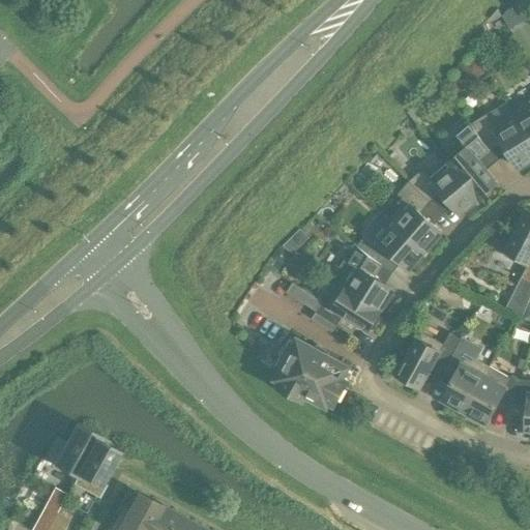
[(523,0),(512,0),(499,15),(501,17),(505,24),(529,9),(523,0)]
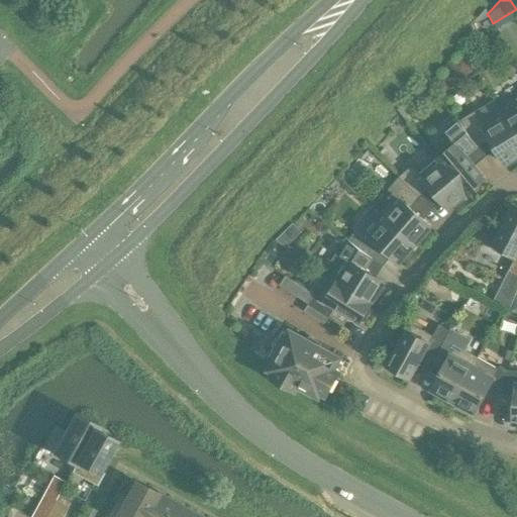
[(484,9),(479,16),(482,20),(489,16),(487,14),(485,9),(484,9)]
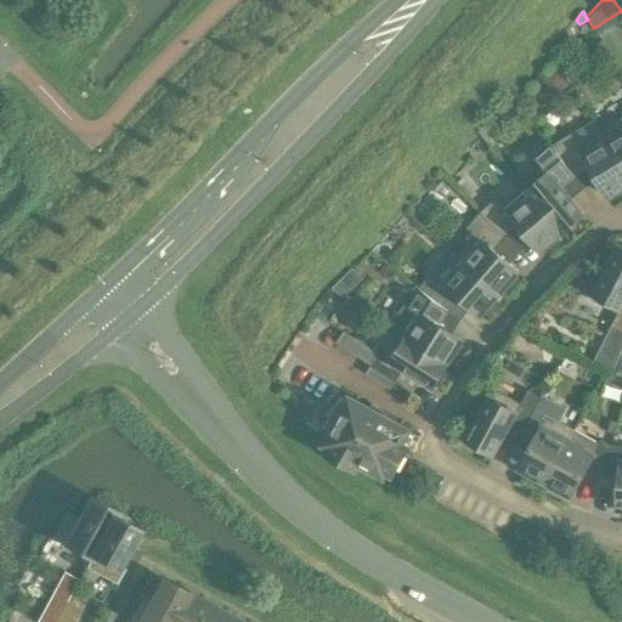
[(530,112),(543,105),(536,91),(522,99),(530,112)]
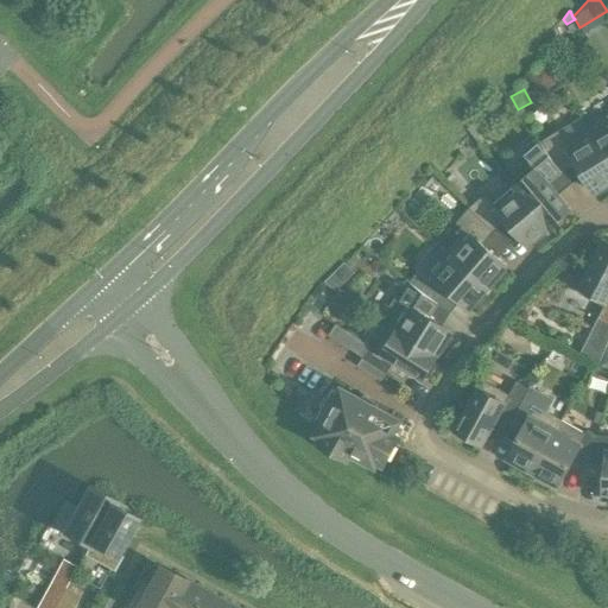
[(607,114),(588,127),(607,160),(607,114)]
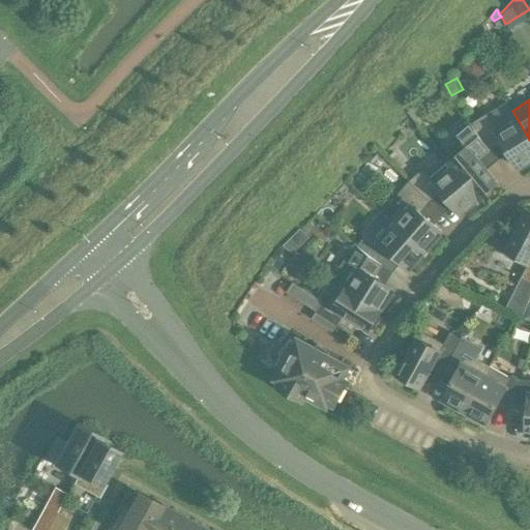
[(487,114),(471,123),(491,150),(493,149),(502,143),(518,168),(522,166),(524,169),(529,165),(529,140),(512,111),(506,101),(487,114)]
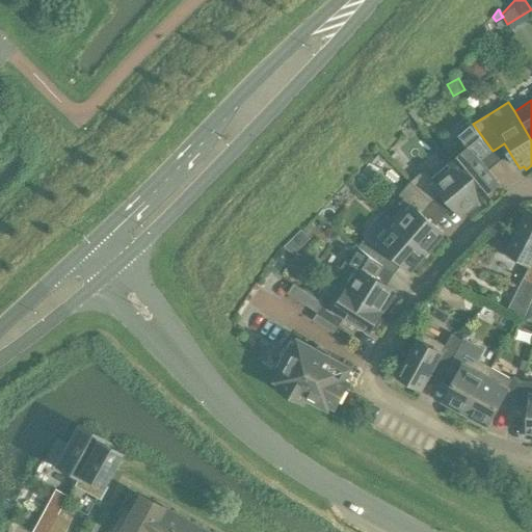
[(493,151),(473,124),(458,136),(466,144),(447,160),(450,164),(451,163),(481,200),(500,183),(481,161),(493,151)]
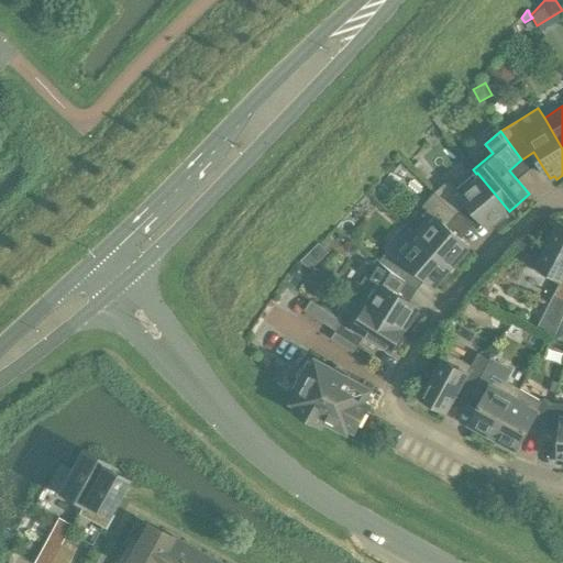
[(450,179),(434,192),(456,214),(468,203),(488,228),(493,224),(495,228),(506,218),(504,214),(509,211),(477,173),(476,174),(457,189),(450,179)]
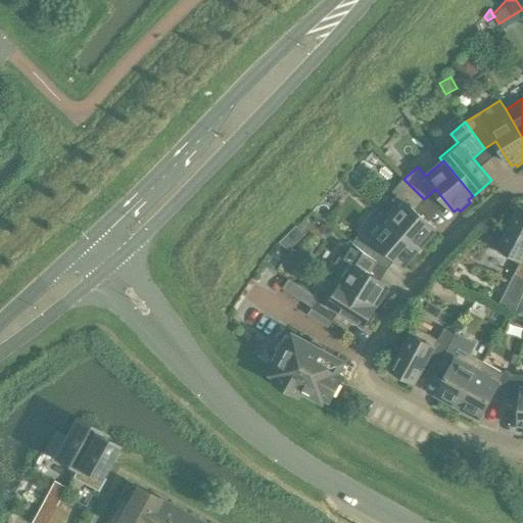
[(399,198),(383,216),(420,247),(424,243),(427,245),(436,235),(433,232),(436,229),(415,209),(424,199),(403,179),(392,192),(399,198)]
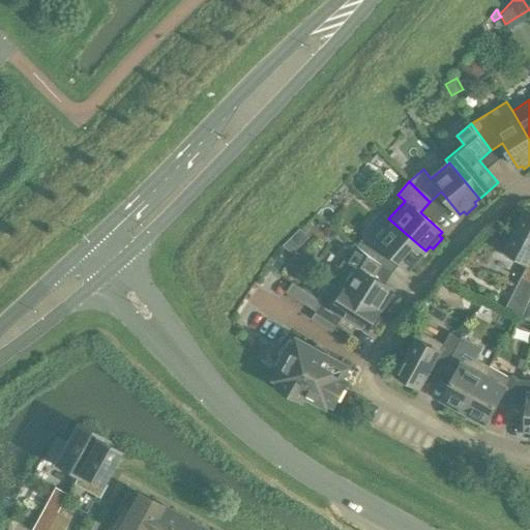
[(529,209),(527,207),(504,253),(505,254),(504,257),(527,268),(522,277),(529,282),(529,209)]
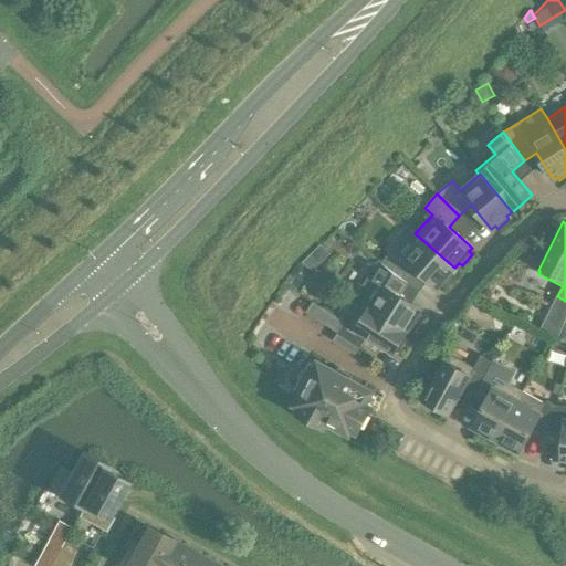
[(483,222),(468,233),(475,243),(491,231),(483,222)]
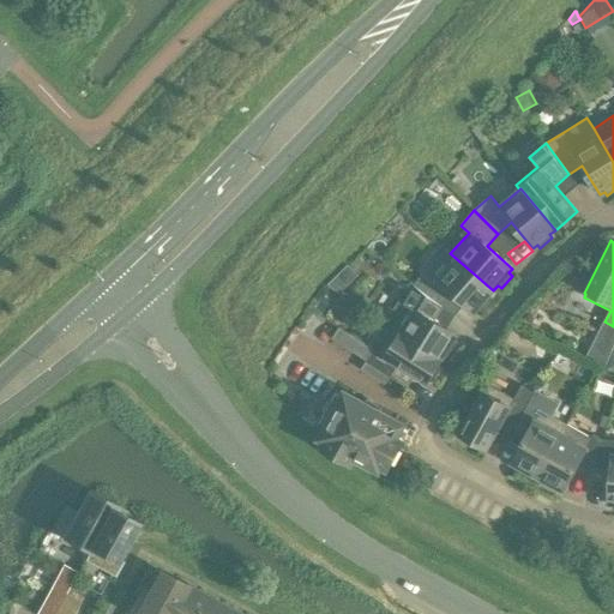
[(428,270),(415,286),(438,302),(449,290),(474,312),(477,308),(481,311),(492,299),(488,296),(493,290),(450,253),(432,275),(428,270)]
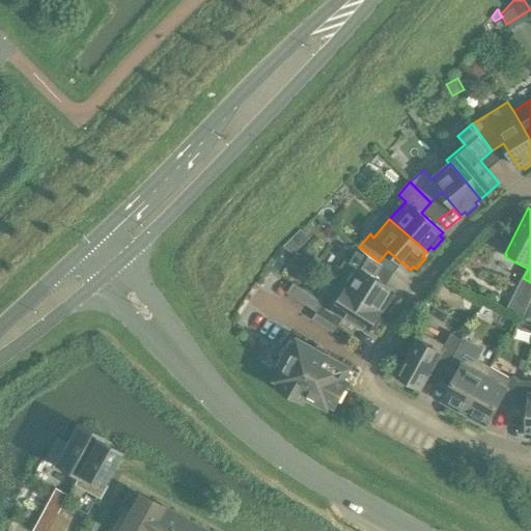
[(380,273),(380,271),(374,268),(379,261),(359,247),(355,245),(341,268),(355,276),(347,287),(346,288),(382,310),(386,306),(388,307),(396,296),(393,294),(395,289),(378,278),(380,273)]
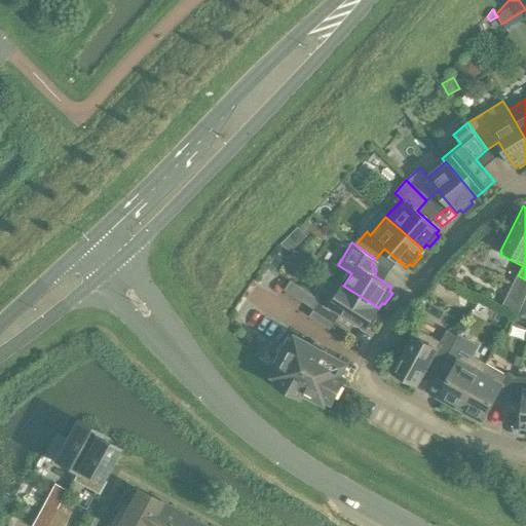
[(291,280),(285,290),(314,309),(321,299),(291,280)]
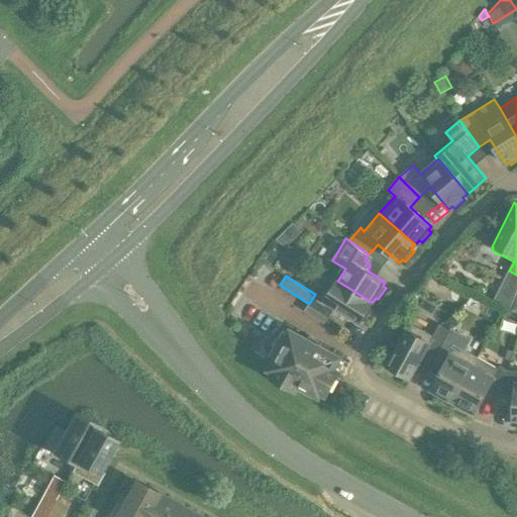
[(315,294),(309,304),(308,305),(328,318),(335,308),(359,323),(362,319),(365,321),(372,309),(369,307),(372,302),(337,281),(338,280),(332,276),(319,297),(315,294)]
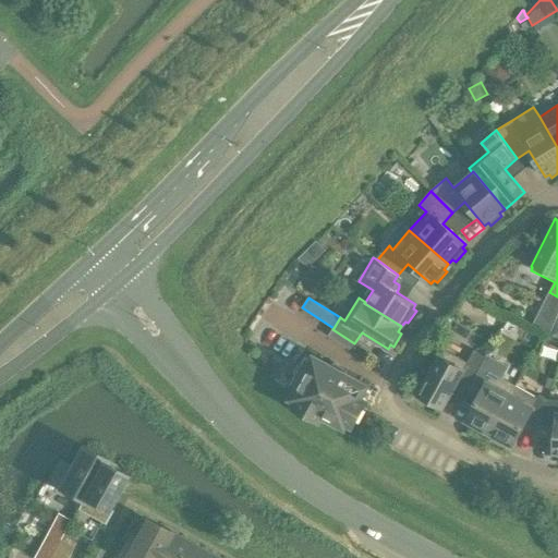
[(351,350),(354,343),(332,329),(328,336),(351,350)]
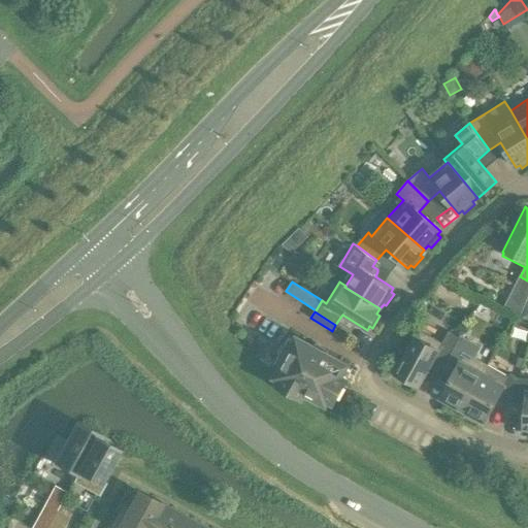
[(456,344),(460,337),(449,331),(442,343),(420,330),(396,373),(404,377),(402,381),(415,388),(417,385),(420,386),(433,361),(444,367),(456,344)]
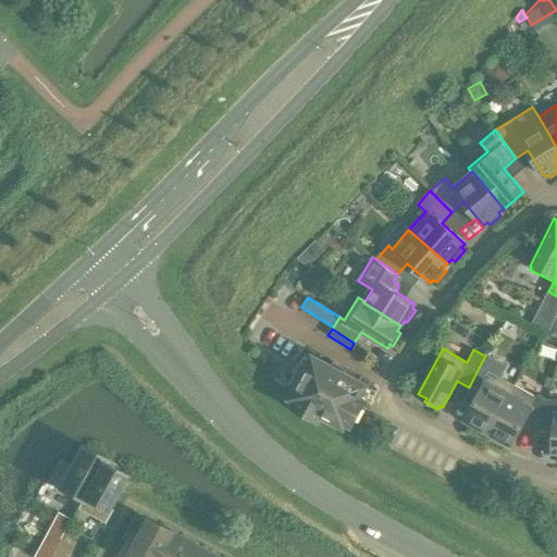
[(334,366),(335,363),(333,362),(332,366),(313,356),(312,358),(306,355),(291,382),(298,385),(291,397),(297,400),(294,407),(319,420),(322,415),(344,426),(347,422),(353,425),(367,399),(361,396),(368,384),(334,366)]
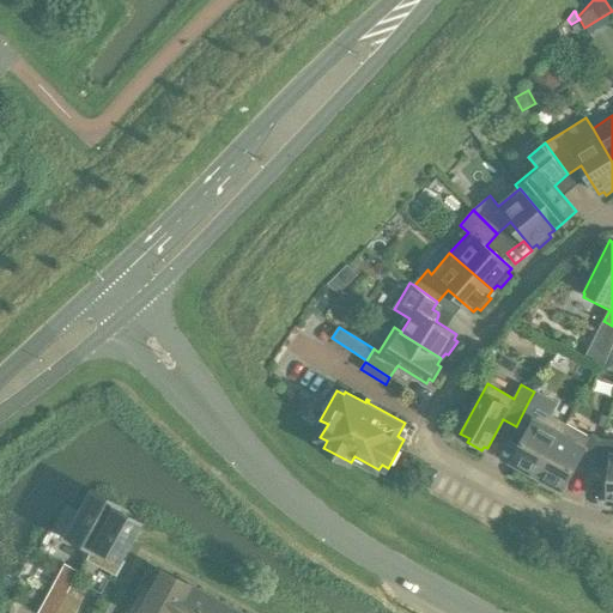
[(529,400),(516,426),(528,432),(513,463),(517,466),(515,469),(529,477),(532,473),(538,477),(563,429),(548,420),(554,410),(545,404),(542,407),(529,400)]
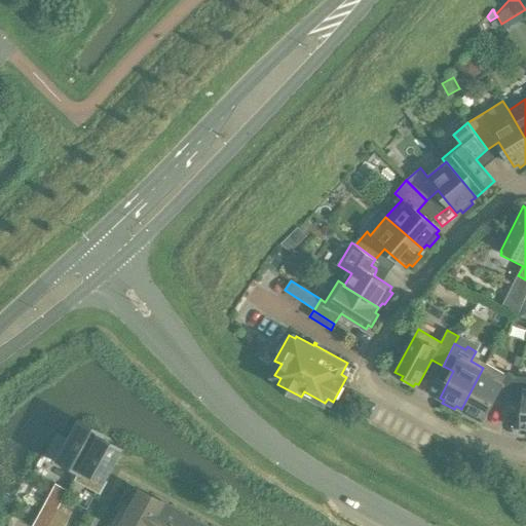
[(483,368),(461,409),(467,412),(465,415),(478,422),(480,419),(483,420),(497,393),(510,401),(517,377),(509,372),(506,375),(485,364),(483,368)]
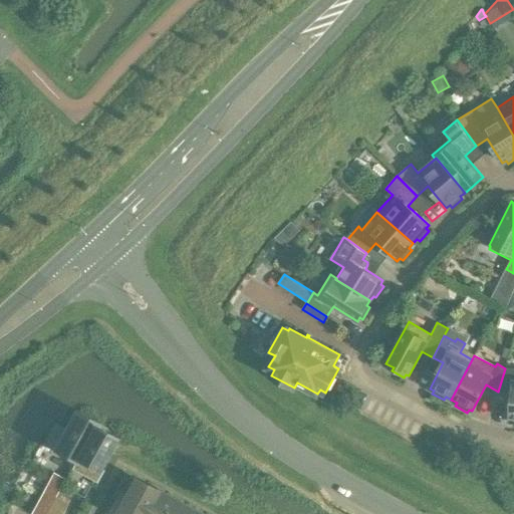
[(513,368),(505,368),(498,392),(512,393),(510,421),(513,421),(513,423),(513,425),(513,368)]
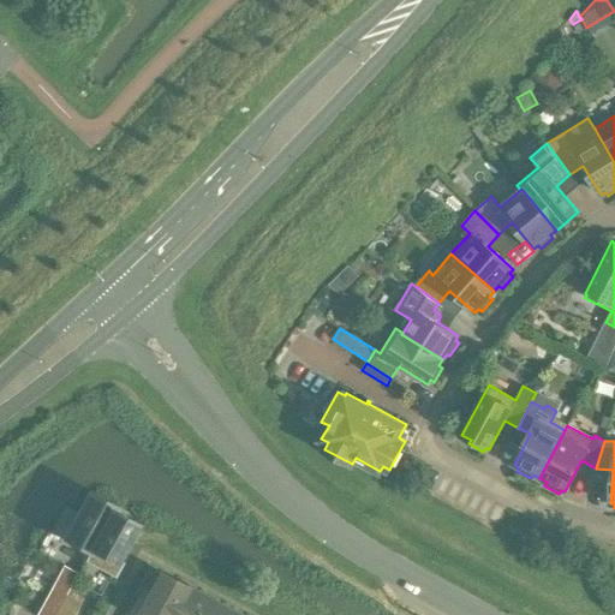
[(113,509),(114,509),(117,506),(90,491),(78,514),(67,508),(54,532),(90,551),(91,548),(113,509)]
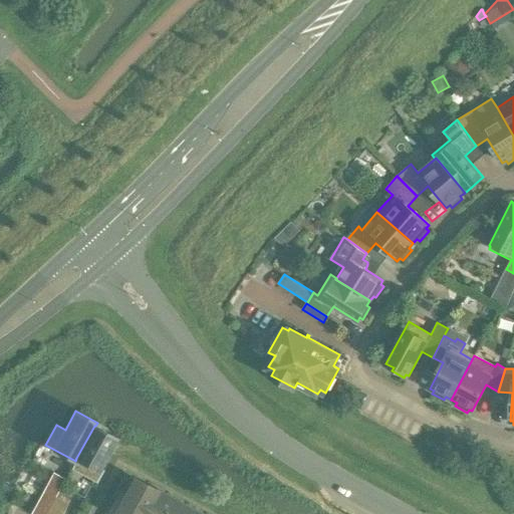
[(95,426),(94,426),(76,458),(75,461),(71,469),(96,482),(102,471),(96,467),(113,436),(95,426)]
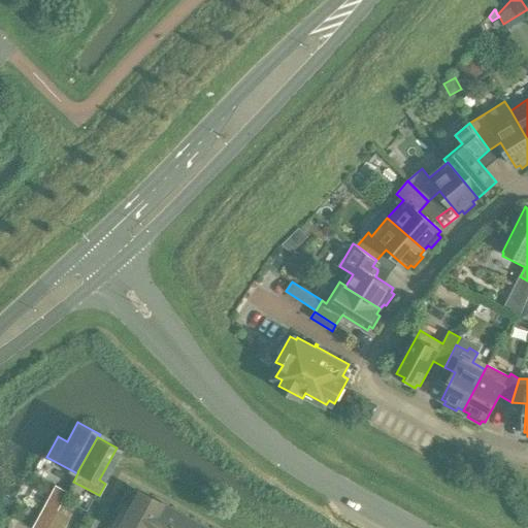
[(67,492),(55,486),(44,504),(45,505),(57,512),(67,492)]
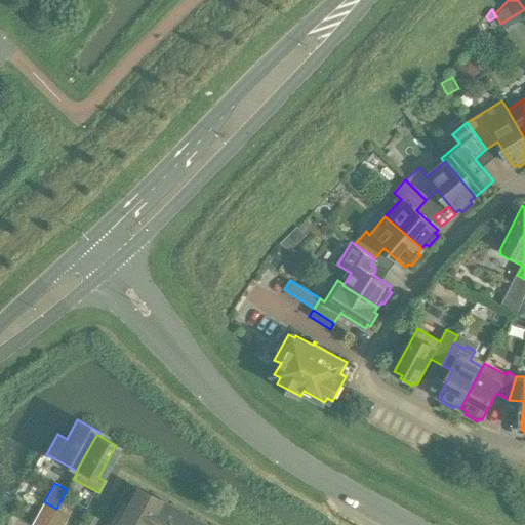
[(118,524),(144,524),(158,500),(128,484),(120,499),(128,505),(118,524)]
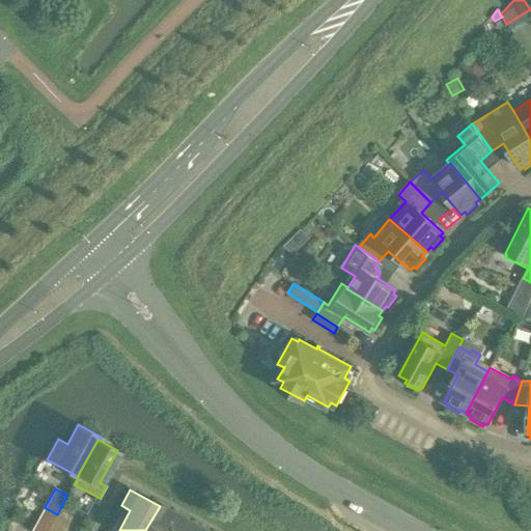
[(172,530),(179,516),(160,506),(145,530),(172,530)]
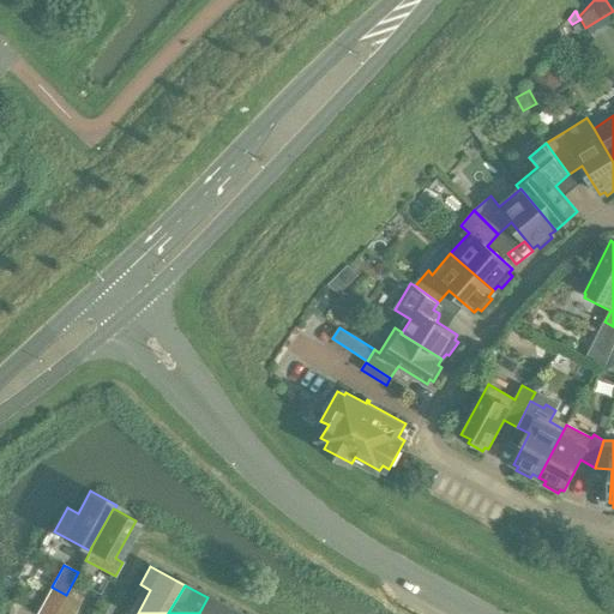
[(55,613),(66,595),(53,588),(38,613),(55,613)]
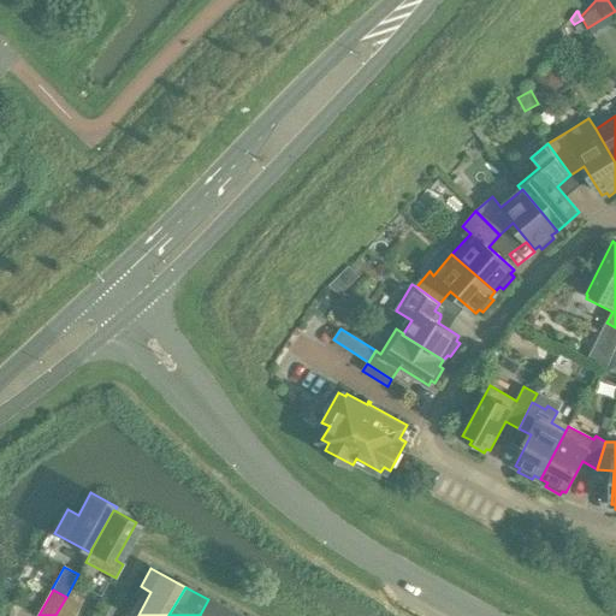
[(66,597),(55,615),(73,615),(81,604),(66,597)]
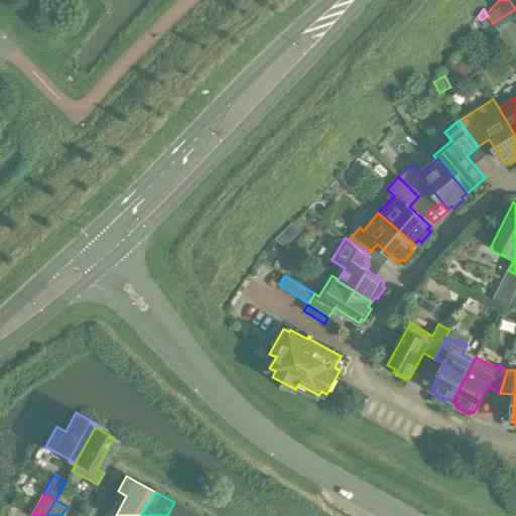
[(191,515),(194,513),(174,502),(167,515),(191,515)]
